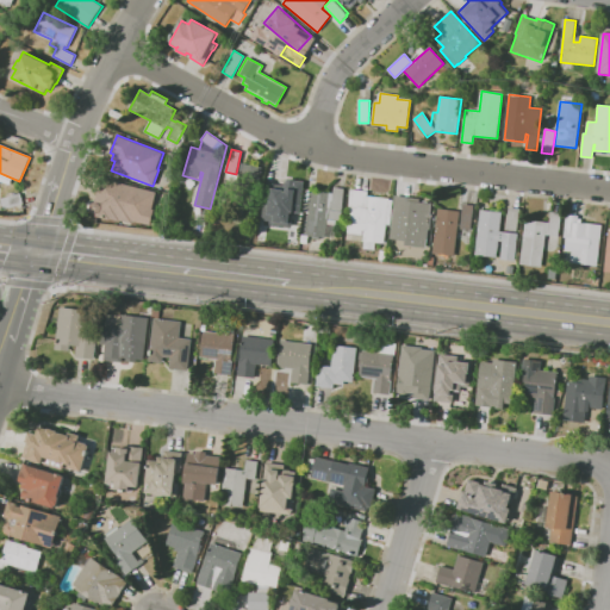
[(244,165),(266,169),(257,205),(237,201),(244,165)]
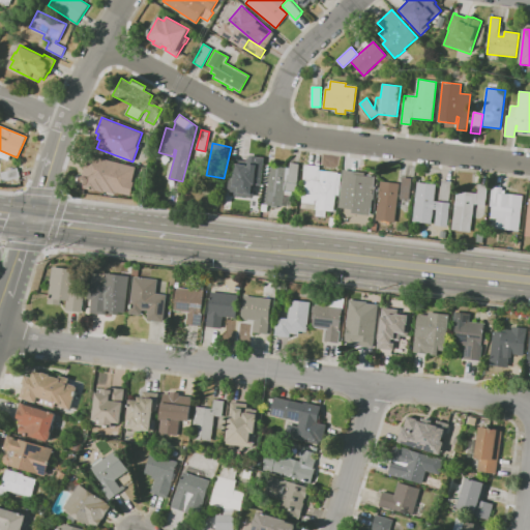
[(234,159),(247,162),(248,155),(257,156),(257,157),(264,158),(261,185),(254,184),(253,197),(235,195),(235,193),(228,192),(229,181),(230,181),(231,174),(234,175),(235,171),(236,171),(237,165),(234,164),(234,159)]
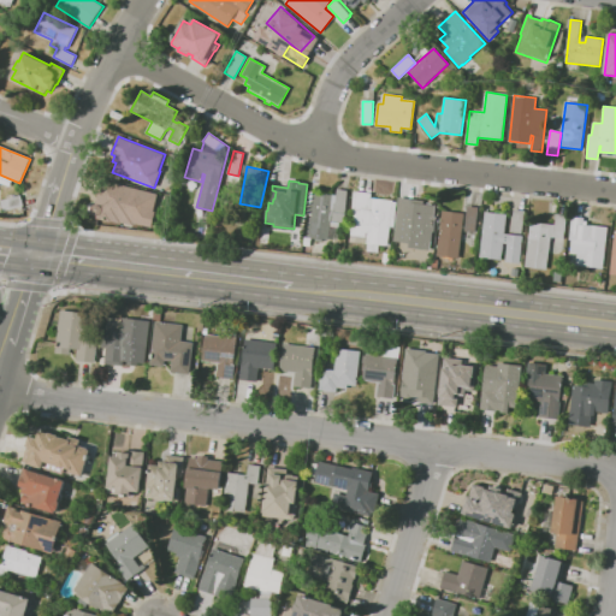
[(312,193),(336,195),(337,189),(348,190),(343,224),(339,223),(331,221),(329,241),(321,240),(321,242),(314,242),(315,238),(306,238),(312,193)]
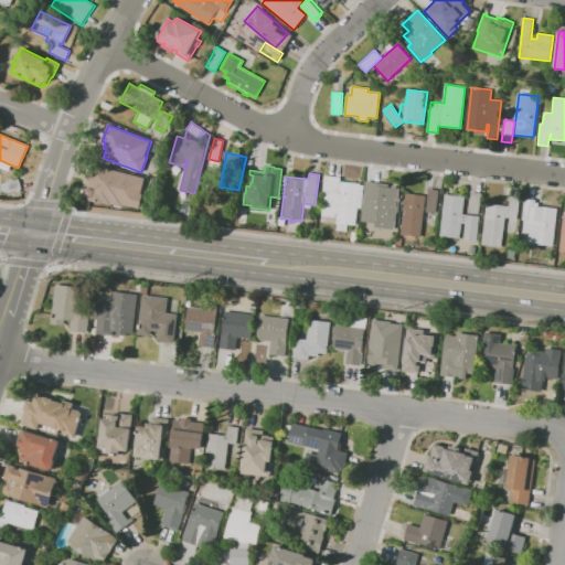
[(320,211),(324,176),(340,178),(340,181),(360,183),(360,184),(363,185),(361,208),(358,208),(355,225),(348,224),(347,232),(337,230),(338,223),(336,223),(337,213),(336,213),(336,217),(322,216),(322,212),(320,211)]
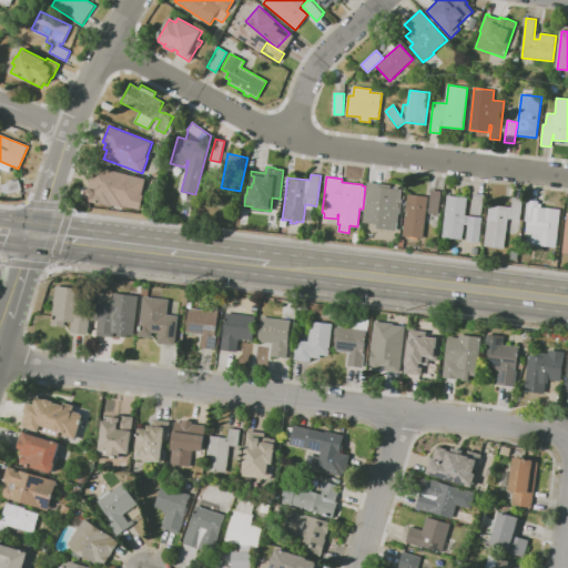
[(0,185),(20,180),(22,190),(2,195),(0,185)]
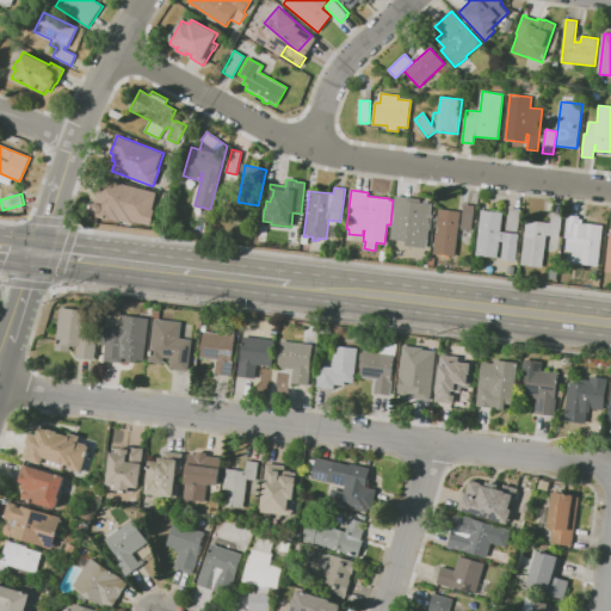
[(390,239),(395,196),(420,199),(420,203),(431,204),(429,215),(431,216),(429,230),(427,229),(425,248),(405,246),(406,241),(390,239)]
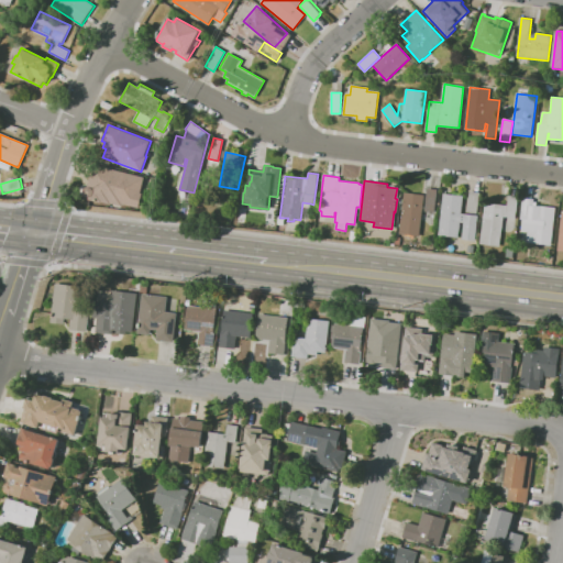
[(129,206),(98,201),(100,183),(131,186),(129,206)]
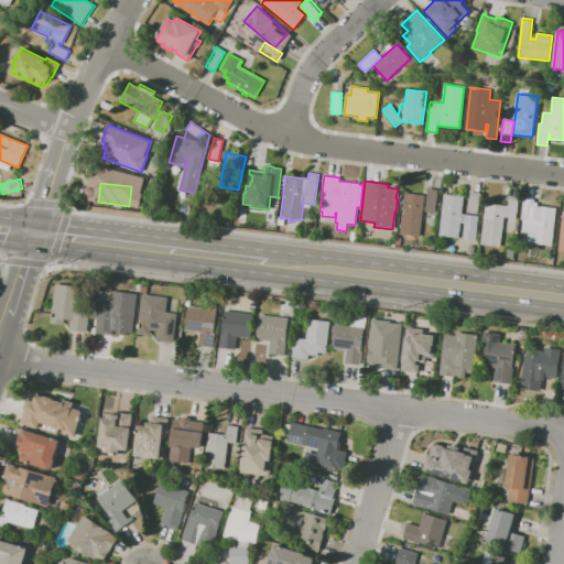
[(427,188),(437,190),(435,213),(425,212),(427,188)]
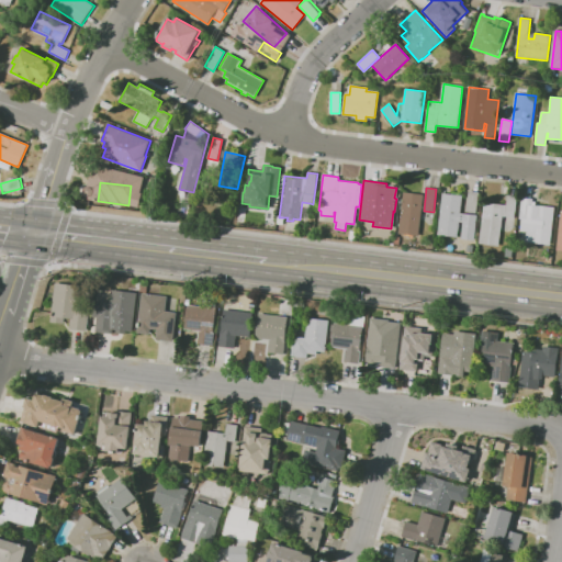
[(469,191),(479,192),(475,213),(465,212),(469,191)]
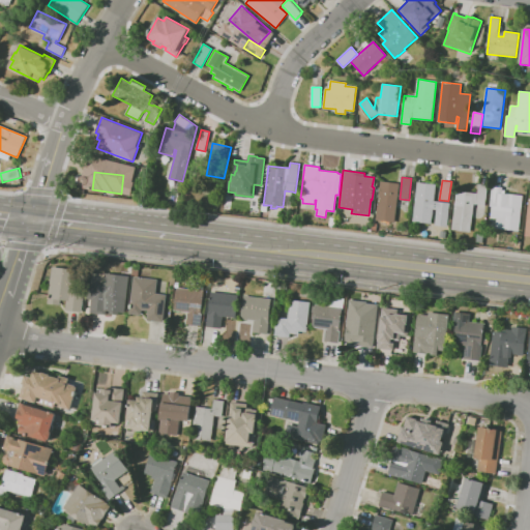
[(380,181),(399,183),(394,223),(375,219),(380,181)]
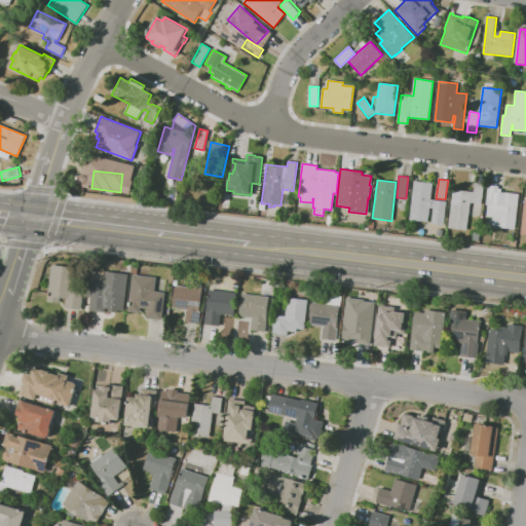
[(414,181),(433,183),(427,222),(409,220),(414,181)]
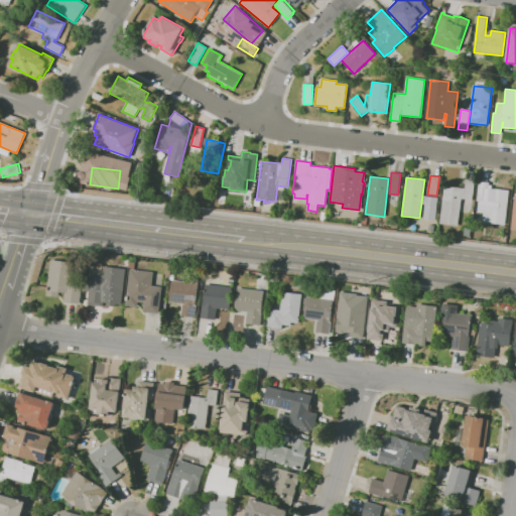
[(466,179),(475,180),(472,200),(462,199),(459,226),(439,224),(444,185),(465,188),(466,179)]
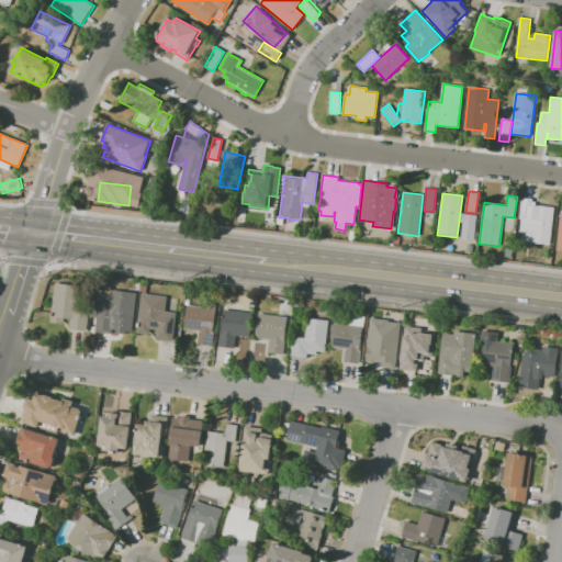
[(524,197),(534,199),(530,220),(521,218),(524,197)]
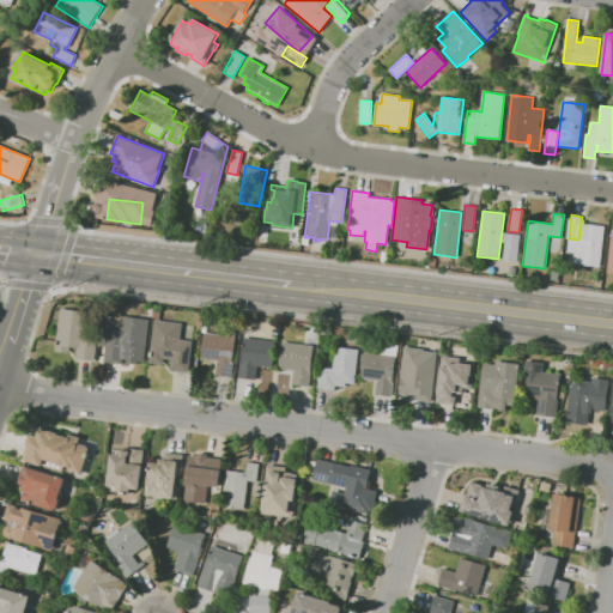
[(152,232),(144,231),(145,222),(153,223),(152,232)]
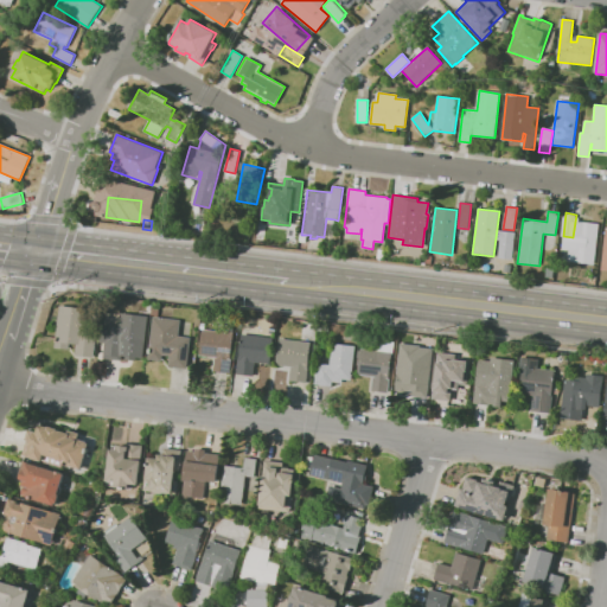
[(577,221),(599,224),(593,264),(573,262),(577,221)]
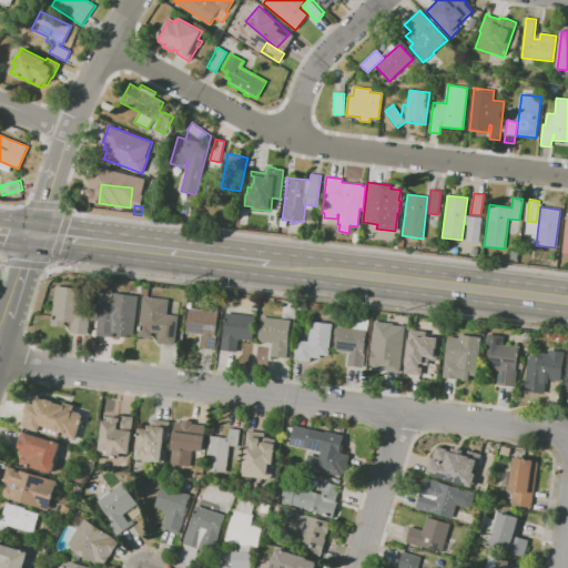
[(89,334),(71,332),(72,322),(66,321),(64,327),(51,325),(57,286),(83,290),(81,303),(92,304),(89,334)]
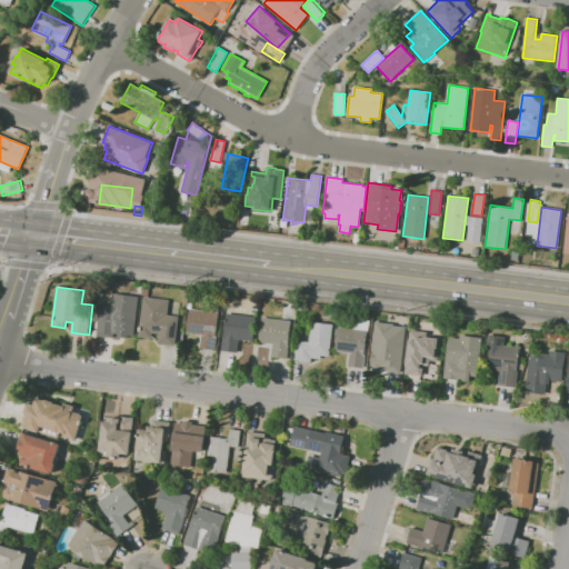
[(115,338),(98,336),(99,321),(95,321),(97,305),(111,307),(113,293),(140,297),(135,337),(128,336),(128,338),(118,337),(118,335),(116,333),(115,338)]
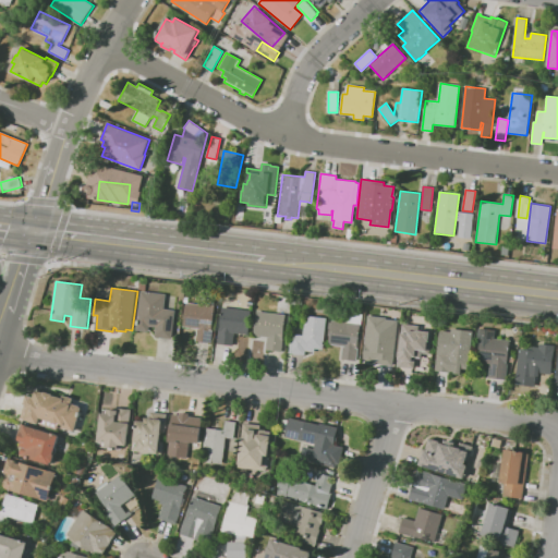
[(172,339),(155,337),(157,327),(149,326),(149,331),(136,330),(142,291),(167,294),(165,308),(176,311),(172,339)]
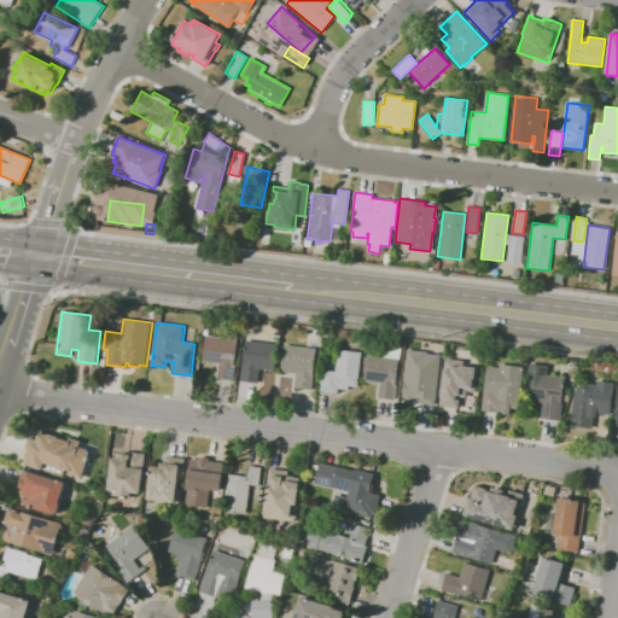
[(234,380),(217,378),(219,363),(204,362),(207,336),(223,337),(225,327),(240,330),(239,339),(235,363),(237,363),(234,380)]
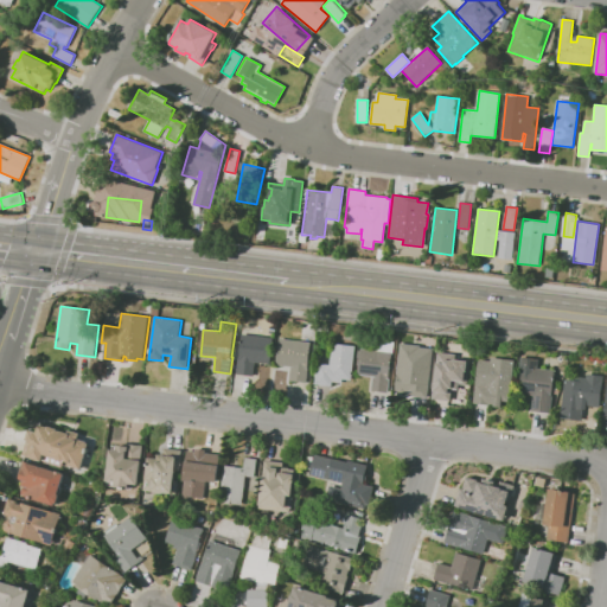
[(317,332),(318,323),(330,324),(328,333),(317,332)]
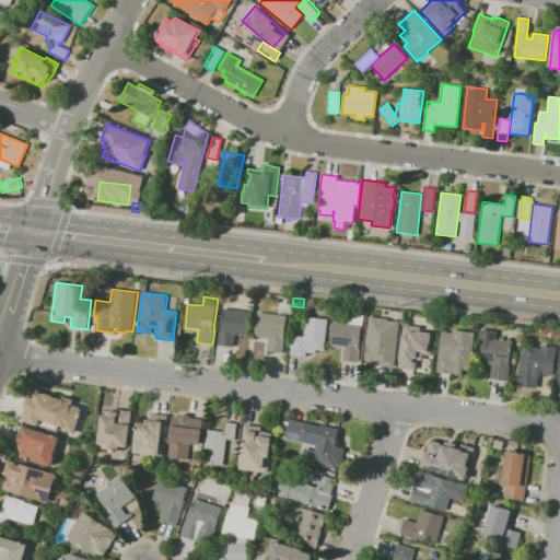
[(234,347),(219,345),(220,331),(221,331),(224,308),(253,312),(251,336),(236,334),(234,347)]
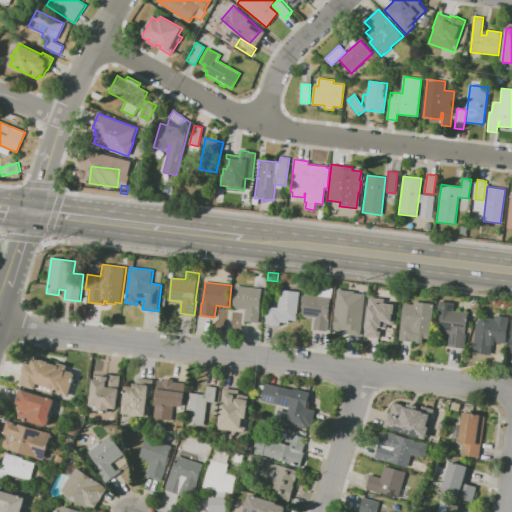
[(259,323),(244,321),(246,309),(234,307),(236,285),(263,289),(259,323)]
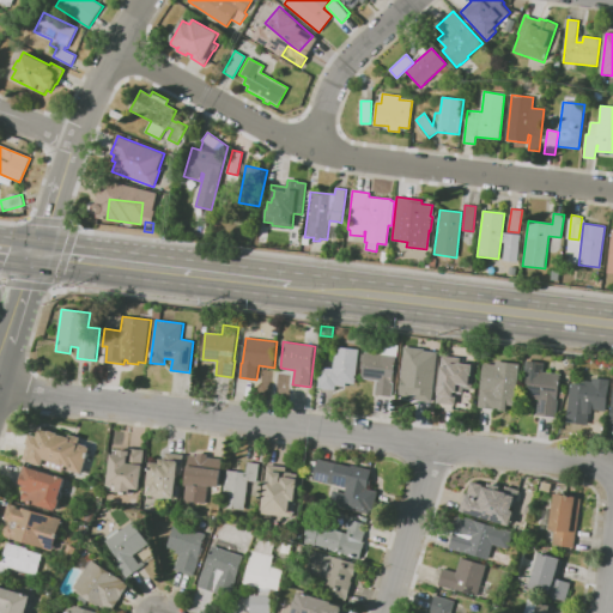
[(393,396),(375,394),(377,380),(362,378),(365,352),(382,354),(384,343),(399,345),(398,358),(393,396)]
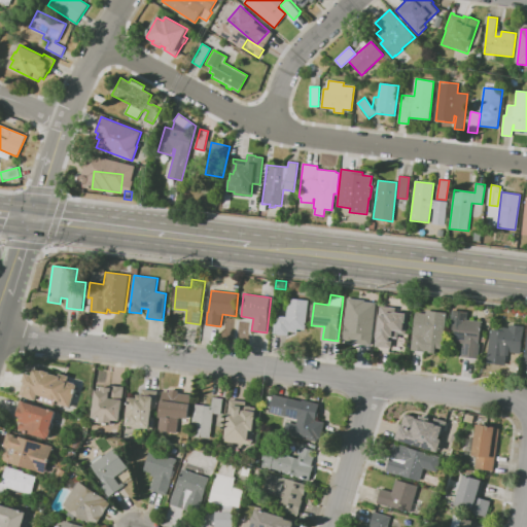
[(372,345),(353,343),(354,341),(344,340),(346,325),(345,324),(347,305),(348,305),(349,297),(360,299),(359,307),(377,309),(375,326),(374,326),(372,345)]
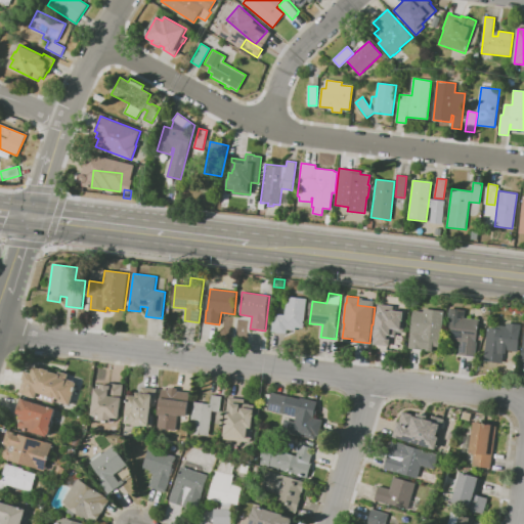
[(287,334),(272,332),(274,314),(285,315),(288,297),(308,299),(304,328),(296,326),(296,330),(288,329),(287,334)]
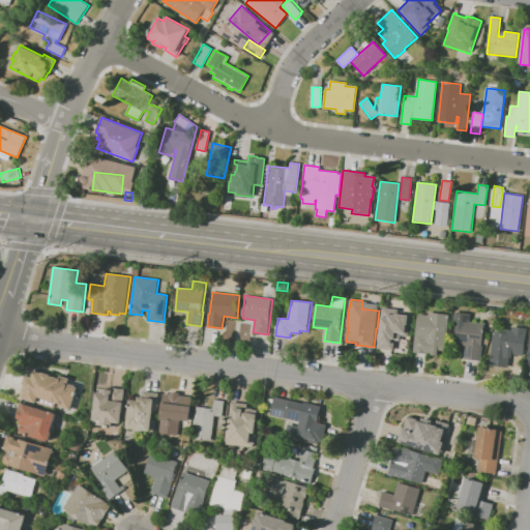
[(393,350),(379,348),(383,313),(411,316),(409,336),(395,334),(393,350)]
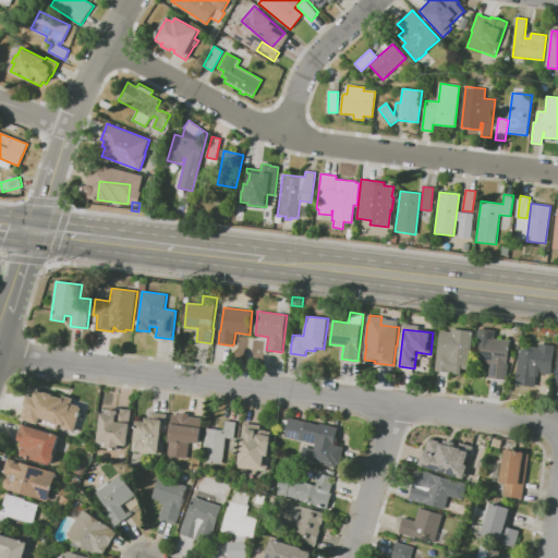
[(451,373),(436,371),(441,330),(451,331),(452,329),(474,331),(469,370),(462,368),(461,374),(453,373),(453,372),(451,372),(451,373)]
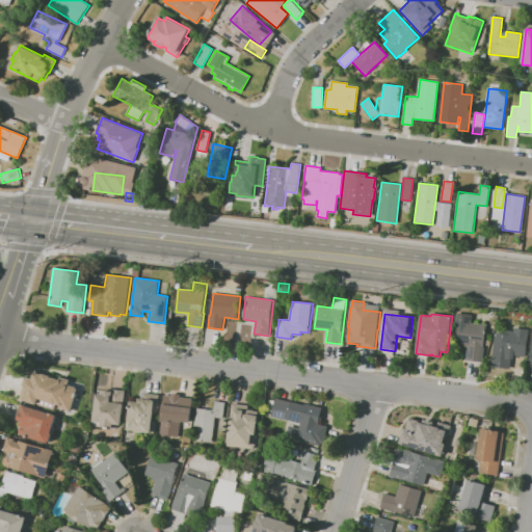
[(483,362),(467,360),(468,346),(464,346),(466,344),(456,343),(458,327),(455,327),(457,314),(473,315),(472,323),(487,324),(483,362)]
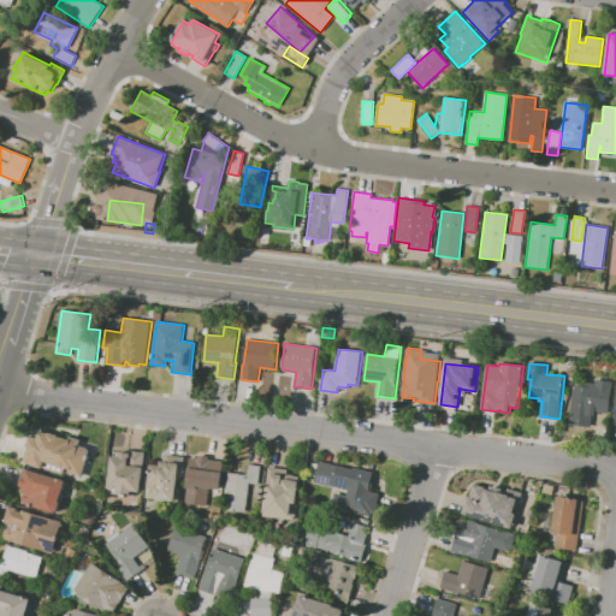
[(611,389),(610,408),(597,407),(594,427),(569,425),(574,385),(598,388),(611,389)]
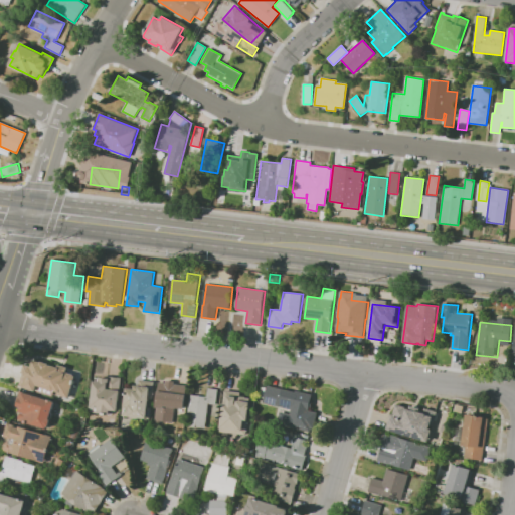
[(67,398),(58,395),(59,392),(55,390),(53,396),(38,391),(40,386),(38,385),(36,391),(20,386),(23,374),(22,373),(24,365),(32,367),(34,360),(42,362),(42,361),(50,364),(49,365),(58,367),(59,365),(68,368),(67,372),(74,375),(76,376),(69,397),(68,397),(67,398)]
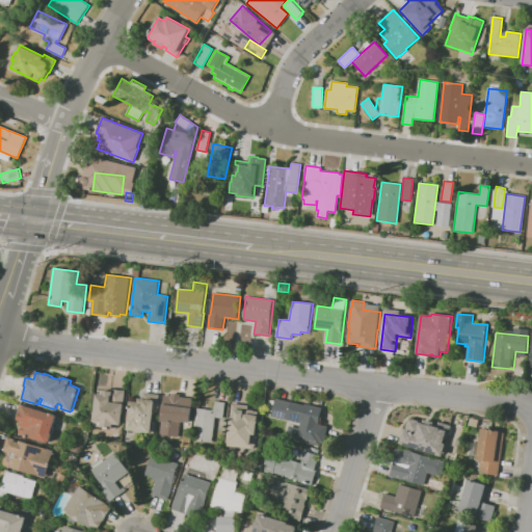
[(113,427),(95,425),(98,394),(103,395),(103,390),(110,391),(110,389),(115,390),(115,388),(123,389),(123,390),(126,391),(123,425),(114,424),(113,427)]
